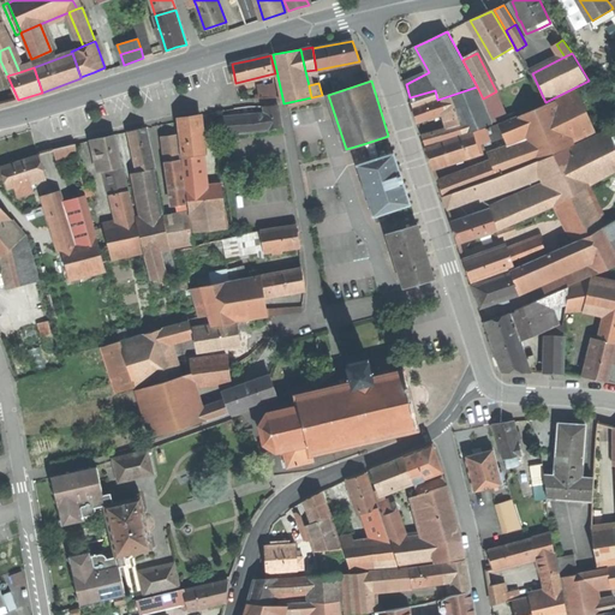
[(279,87),(261,89),(262,99),(280,96),(279,87)]
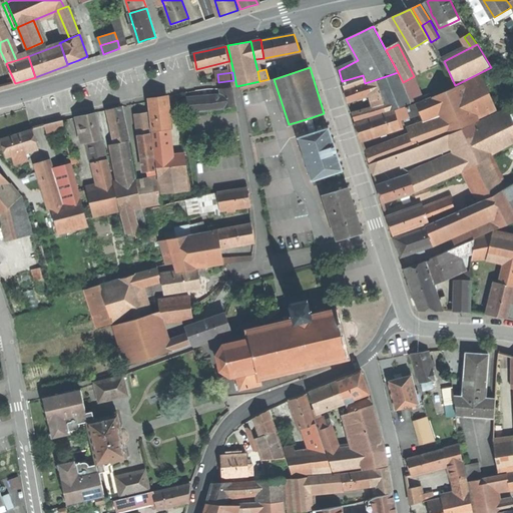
[(411,104),(398,72),(377,80),(381,90),(387,104),(389,110),(411,104)]
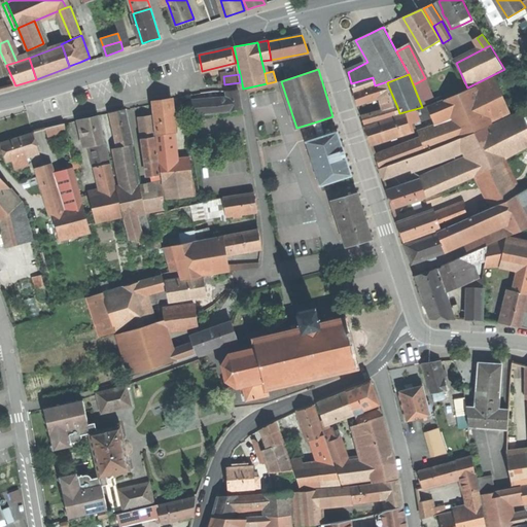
[(354,92),(375,85),(373,77),(351,83),(354,92)]
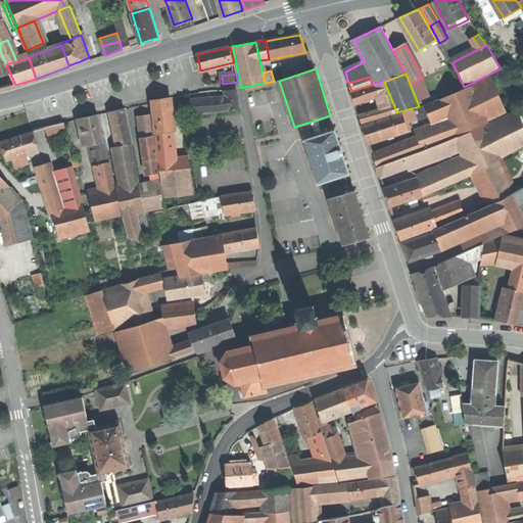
[(489,77),(468,87),(484,125),(508,113),(489,77)]
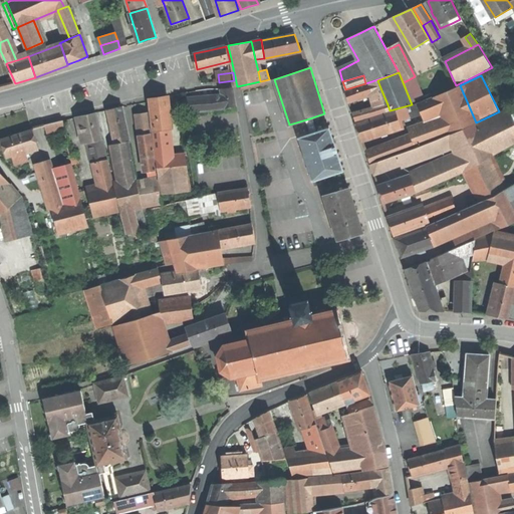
[(377,80),(369,82),(373,95),(381,90),(377,80)]
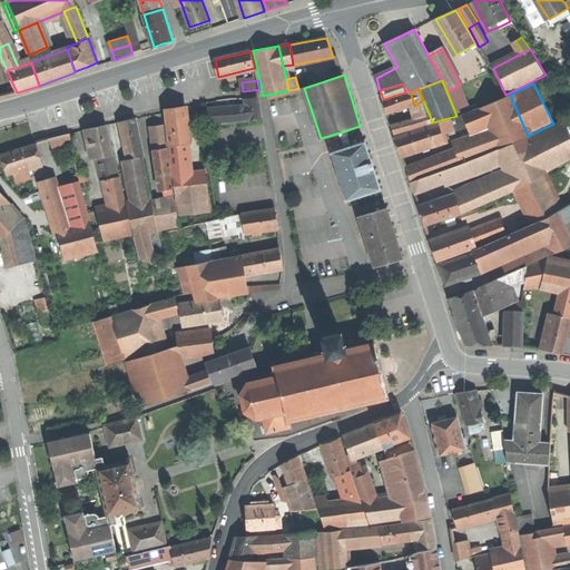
[(387,115),(411,107),(414,106),(410,91),(383,100),(385,107),(387,115)]
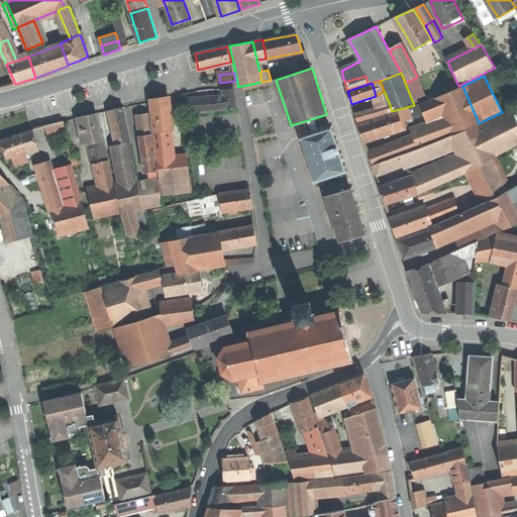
[(462,86),(437,97),(442,110),(447,122),(452,135),(479,123),(462,86)]
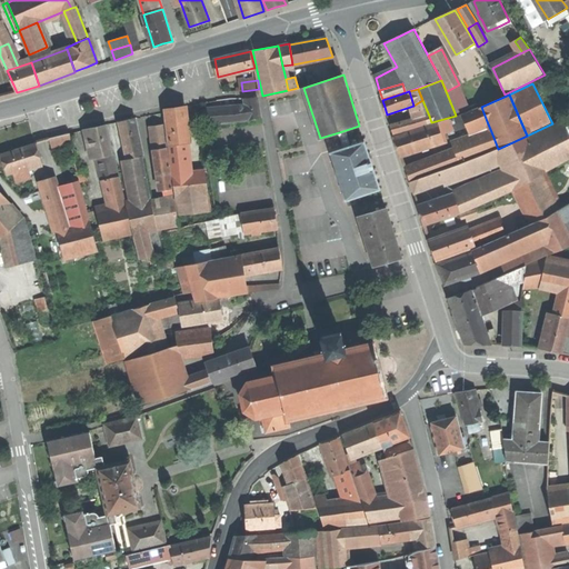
[(246,99),(247,106),(249,119),(261,118),(258,97),(246,99)]
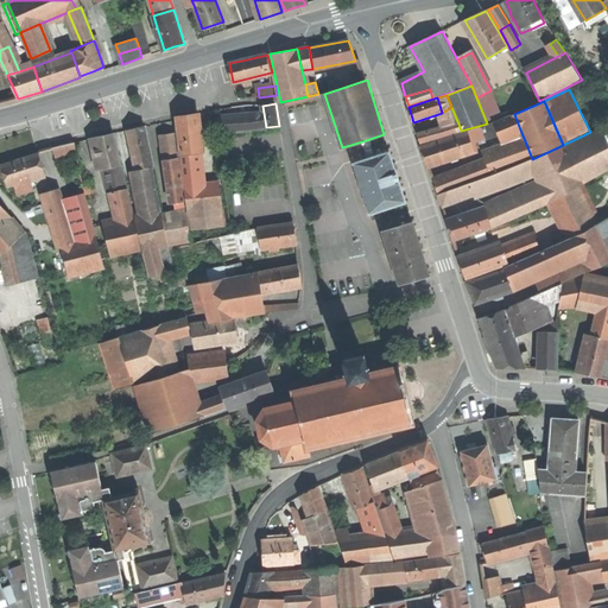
[(438,114),(444,128),(458,124),(451,107),(442,113),(438,114)]
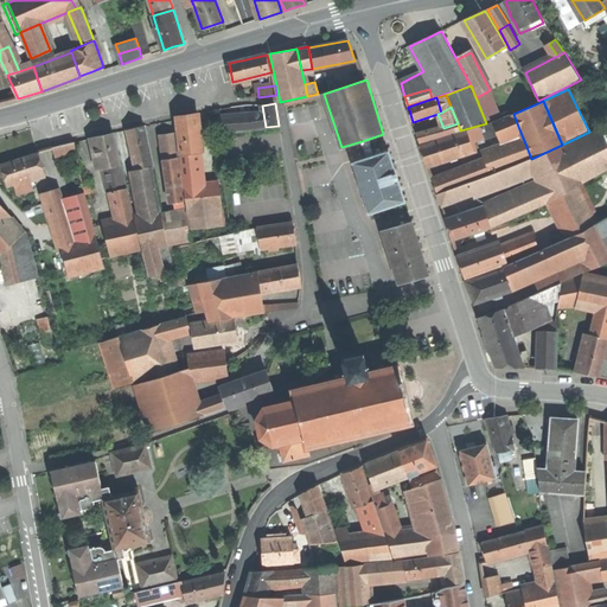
[(263,113),(248,114),(250,129),(266,128),(266,127),(263,113)]
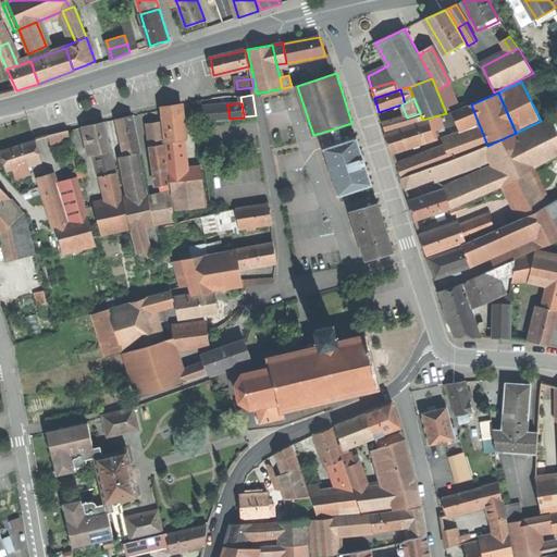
[(170,107),(162,107),(165,139),(166,139),(177,138),(185,137),(181,104),(170,107)]
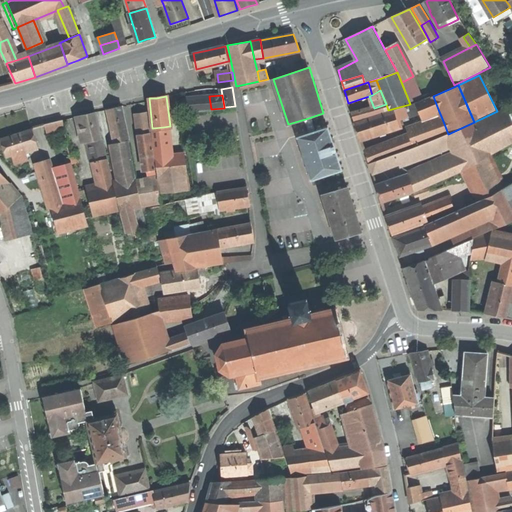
[(187,99),(189,114),(198,112),(198,111),(211,109),(209,96),(199,98),(187,99)]
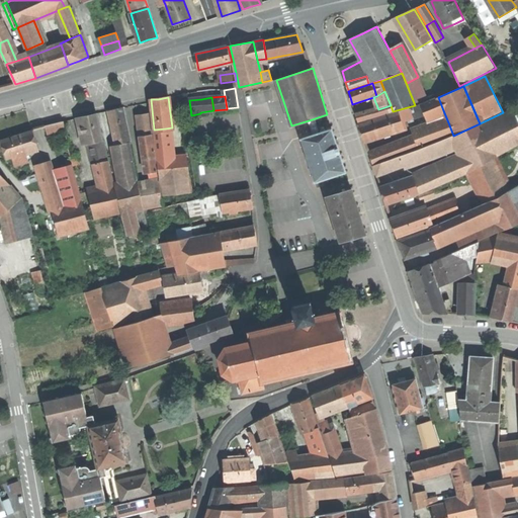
[(438,97),(421,104),(426,115),(426,116),(443,110),(438,97)]
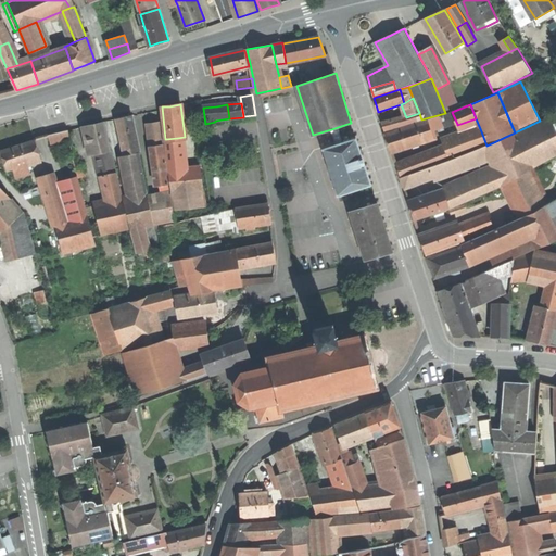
[(452,112),(442,115),(446,127),(457,124),(452,112)]
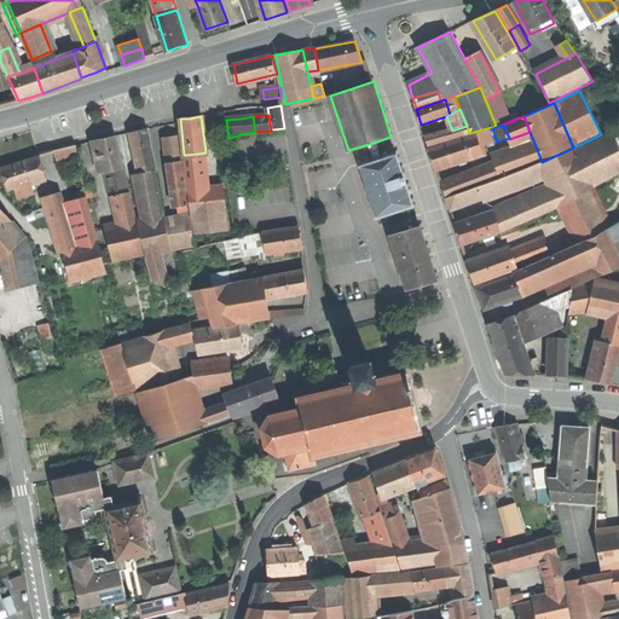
[(428,146),(469,133),(467,126),(452,131),(427,139),(428,146)]
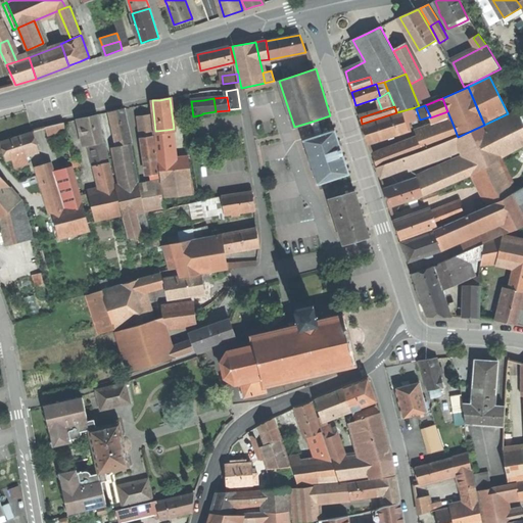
[(403,112),(403,113),(407,124),(420,120),(416,108),(403,112)]
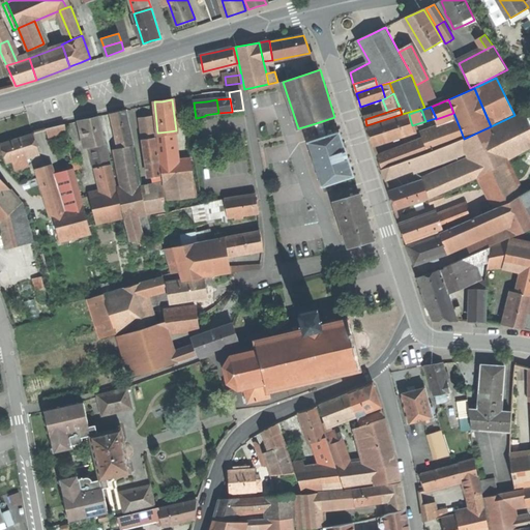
[(119,143),(133,141),(126,111),(119,112),(113,113),(119,143)]
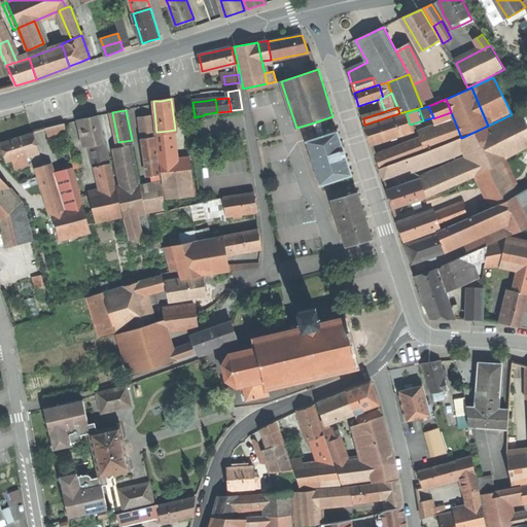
[(433,118),(438,132),(456,125),(451,112),(433,118)]
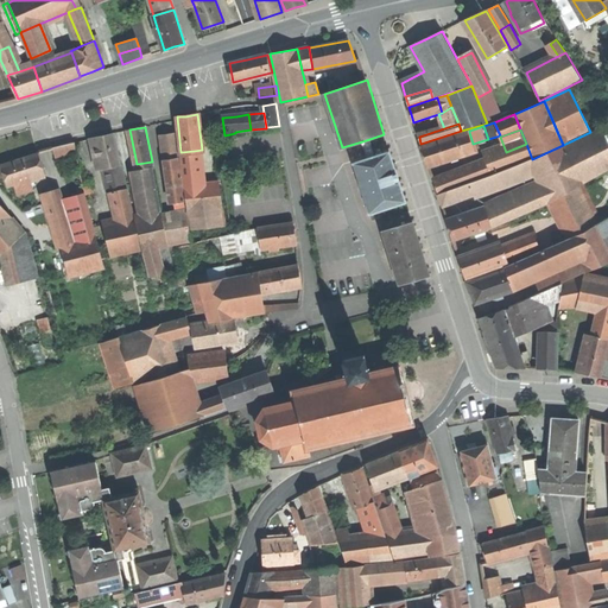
[(469,132),(423,146),(425,157),(429,166),(475,151),(473,144),(469,132)]
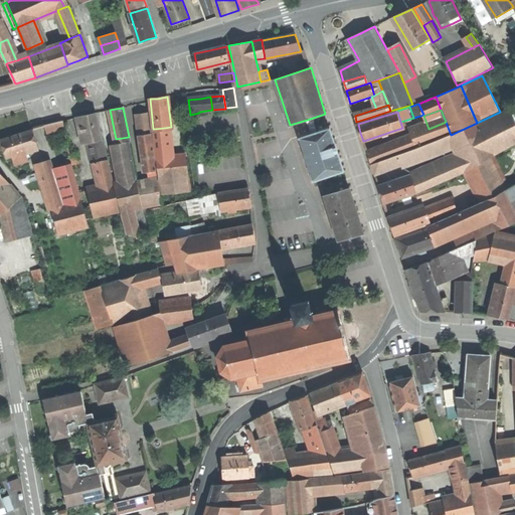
[(89,115),(79,117),(87,143),(88,143),(103,140),(97,113),(89,115)]
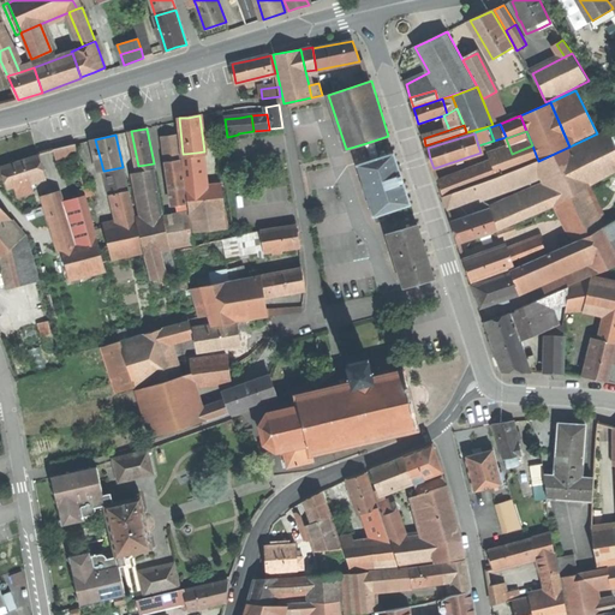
[(167,163),(181,161),(179,136),(171,137),(163,137),(166,163),(167,163)]
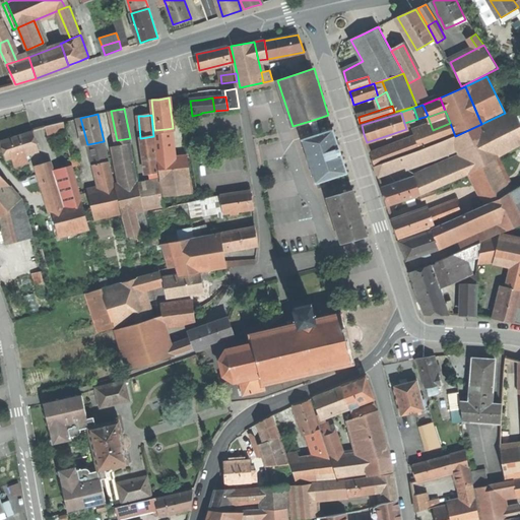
[(310,121),(315,135),(321,133),(316,119),(310,121)]
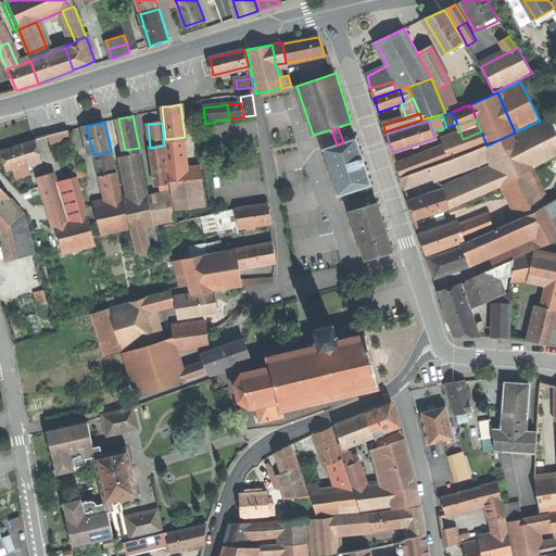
[(48,135),(49,141),(70,136),(68,130),(48,135)]
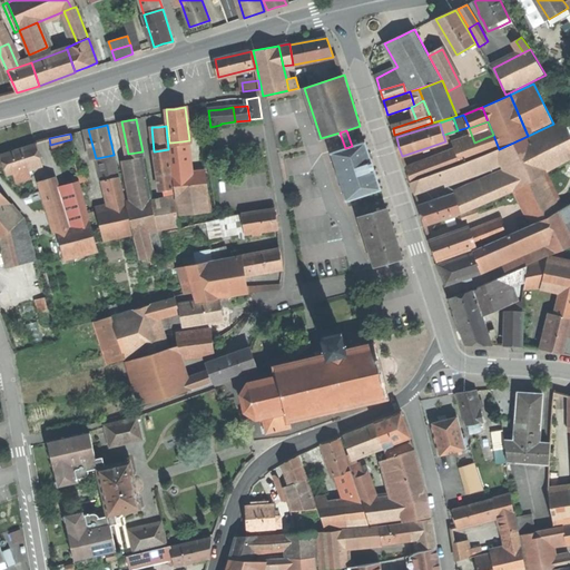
[(461,164),(499,149),(493,135),(474,143),(455,149),(457,153),(461,164)]
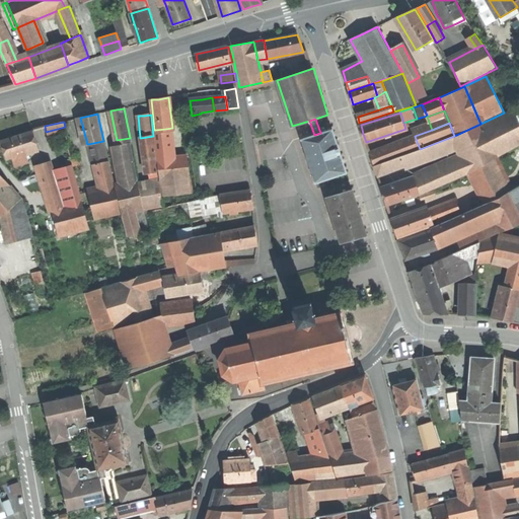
[(498,157),(480,124),(454,136),(458,144),(464,157),(471,171),(495,159),(498,157)]
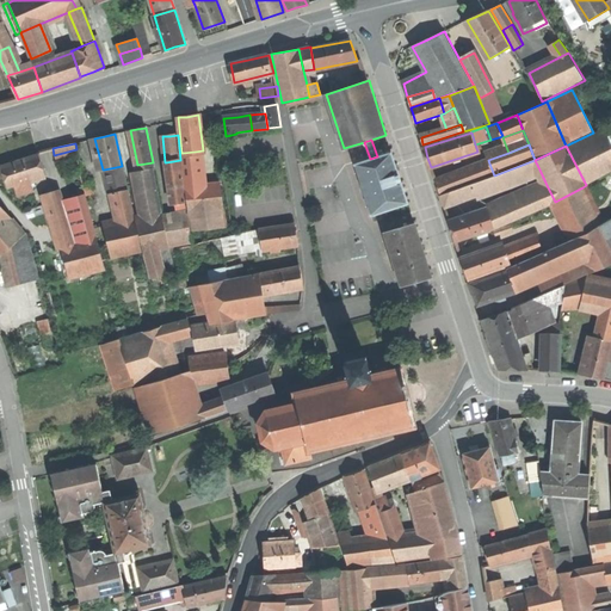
[(198,185),(195,152),(183,153),(187,186),(198,185)]
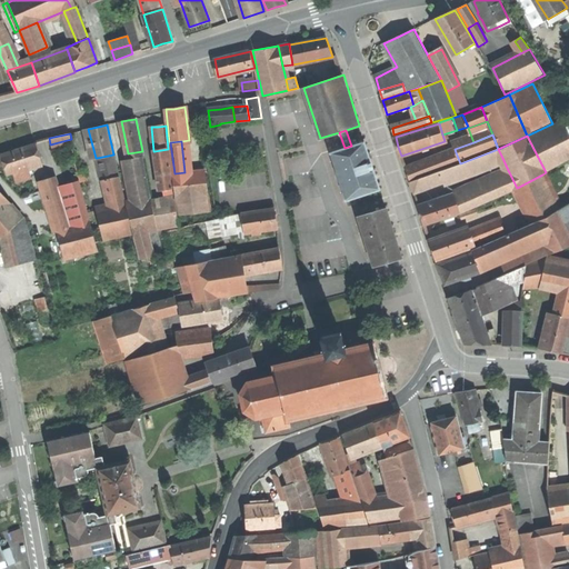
[(345,148),(331,152),(347,200),(380,189),(365,141),(351,146),(345,148)]
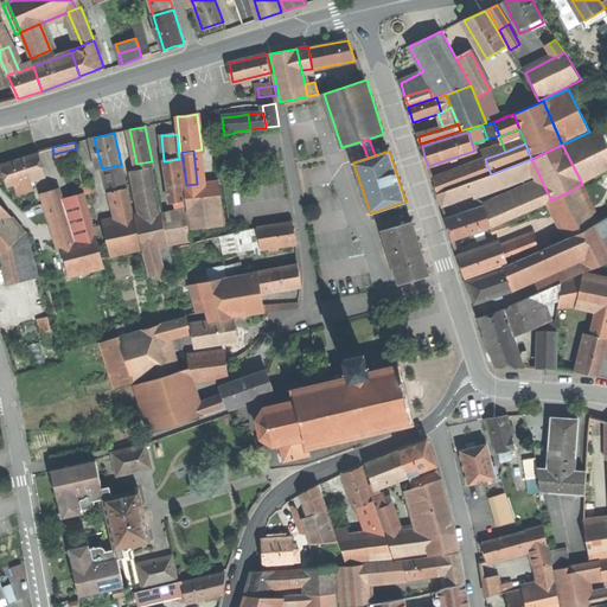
[(39,153),(1,166),(7,185),(14,183),(30,178),(45,173),(43,165),(39,153)]
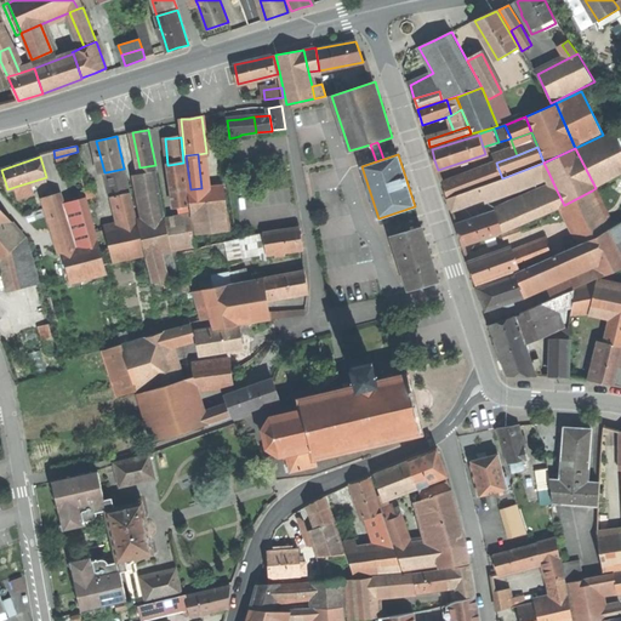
[(188,189),(183,163),(169,165),(171,194),(176,194),(181,216),(192,214),(188,189)]
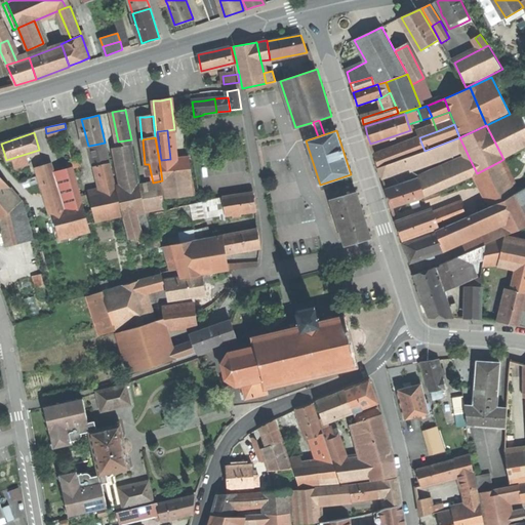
[(409,167),(463,146),(459,137),(425,151),(406,157),(409,167)]
